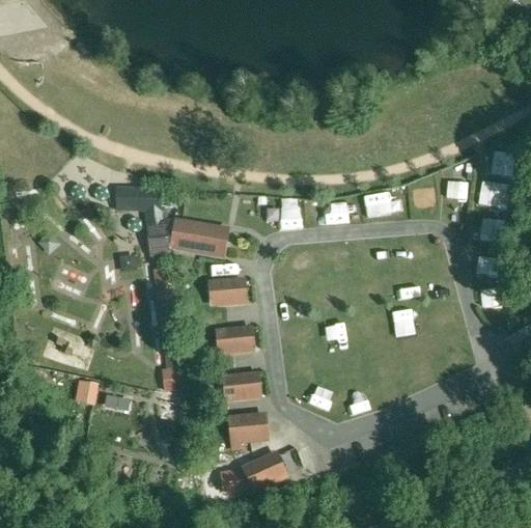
[(447,181),(446,197),(466,198),(468,182),(447,181)]
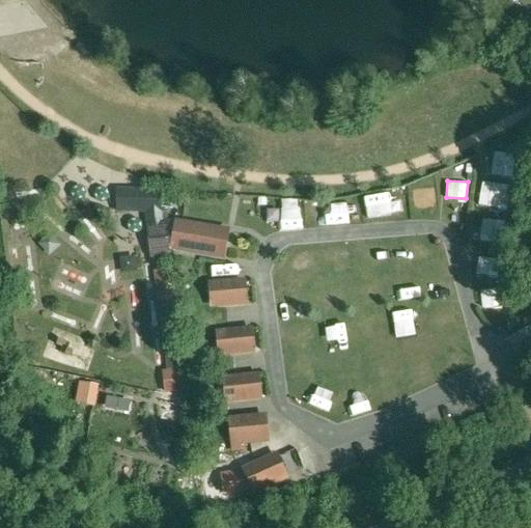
[(481,182),(479,203),(507,205),(509,184),(481,182)]
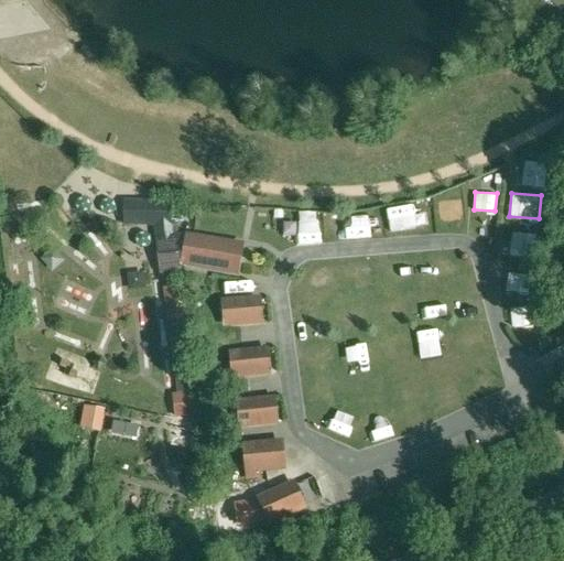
[(158,223),(158,238),(172,236),(171,200),(127,200),(127,212),(127,223),(158,223)]
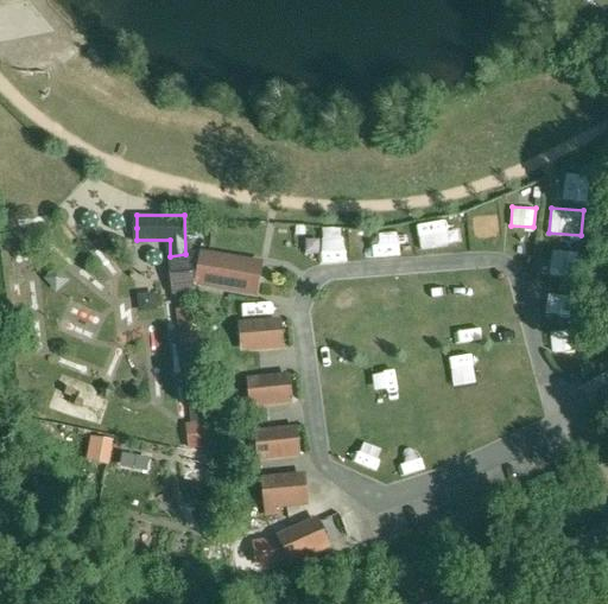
[(496,215),(475,216),(476,231),(498,230),(496,215)]
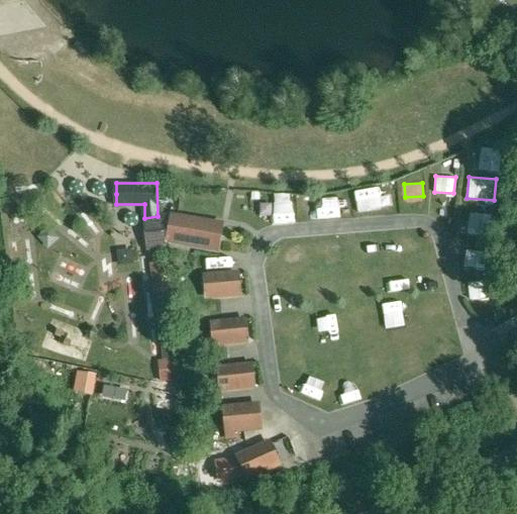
[(167,238),(172,214),(158,216),(144,218),(148,247),(166,245),(167,238)]
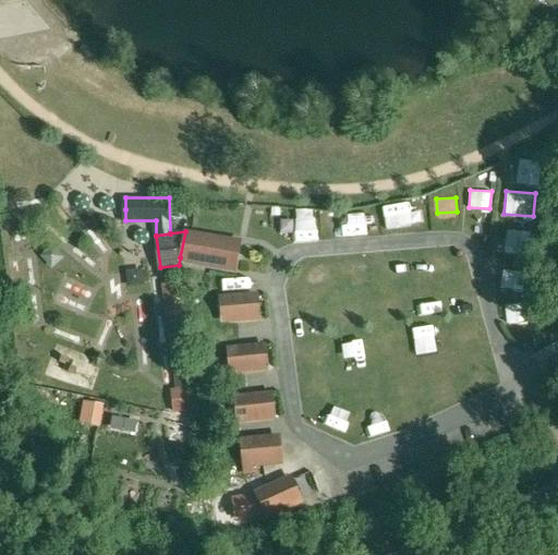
[(234,267),(239,241),(185,231),(180,257),(234,267)]
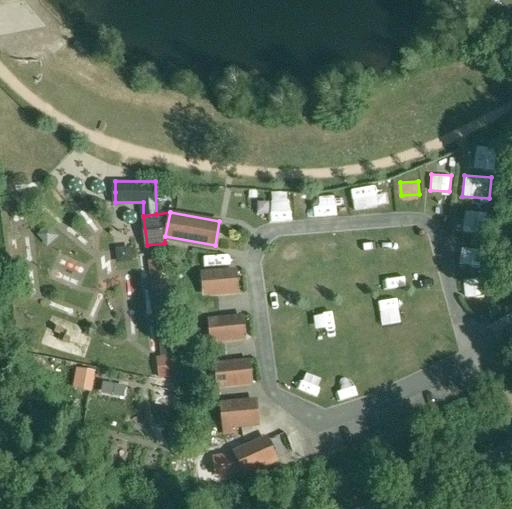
[(161,259),(151,261),(154,287),(165,285),(161,259)]
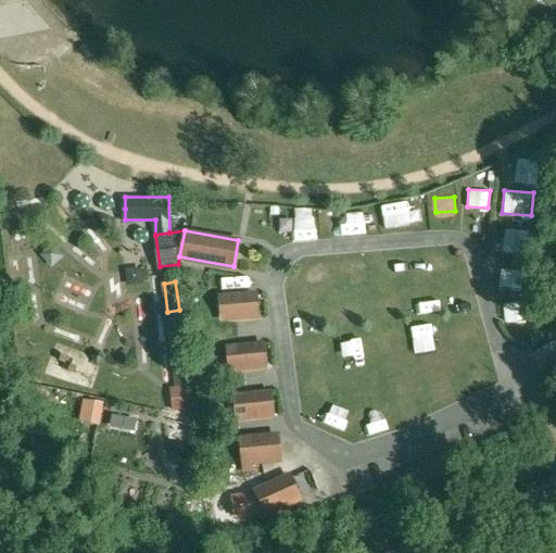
[(254,294),(219,297),(220,317),(256,314),(254,294)]
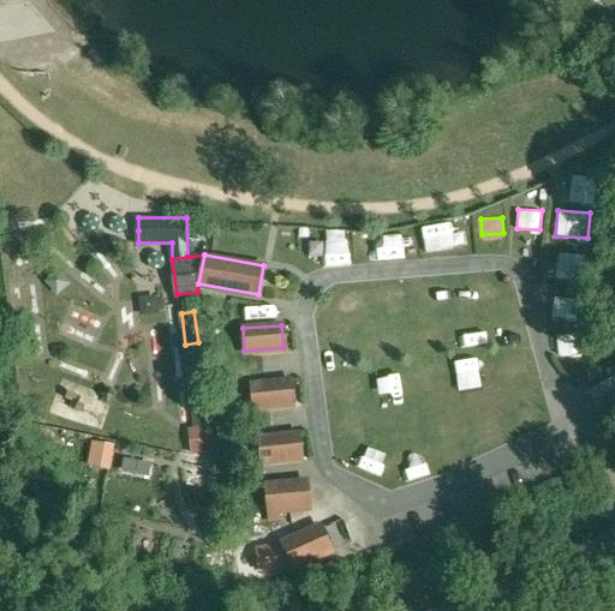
[(293,376),(250,382),(255,414),(298,408),(293,376)]
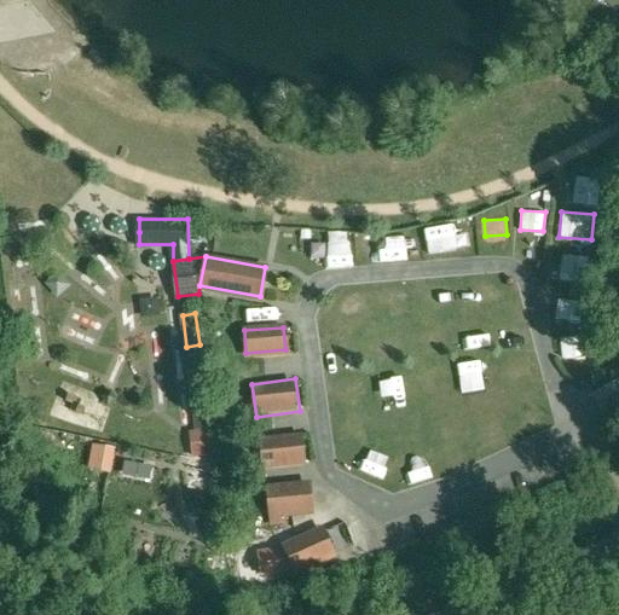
[(618,379),(618,378),(601,387),(611,408),(618,404),(618,379)]
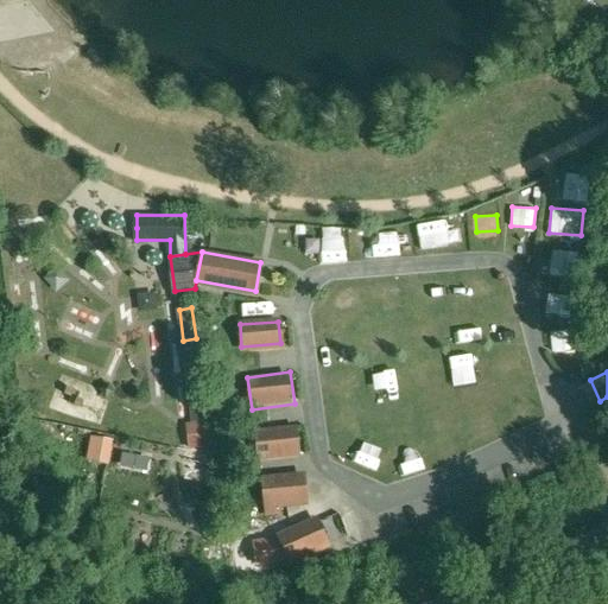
[(298,428),(255,432),(258,461),(301,457),(298,428)]
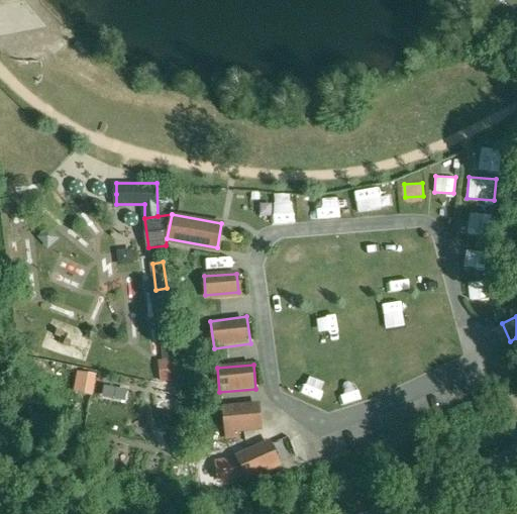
[(260,403),(222,406),(224,434),(263,430),(260,403)]
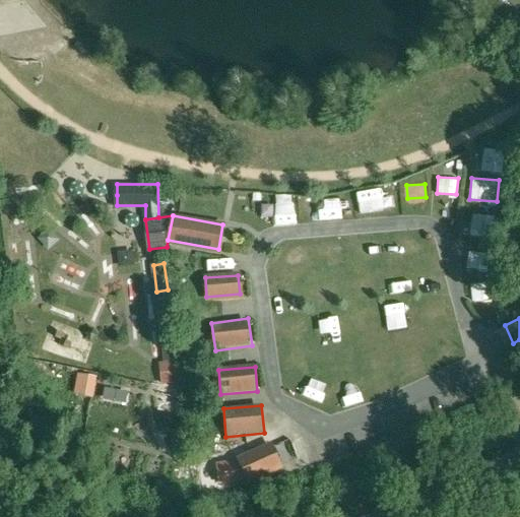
[(236,456),(246,482),(282,467),(272,441),(236,456)]
